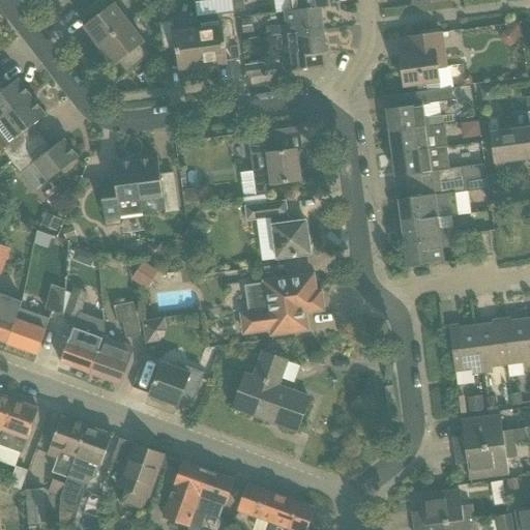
[(84,27),(99,48),(130,24),(115,4),(110,8),(104,0),(99,0),(81,13),(88,24),(84,27)]
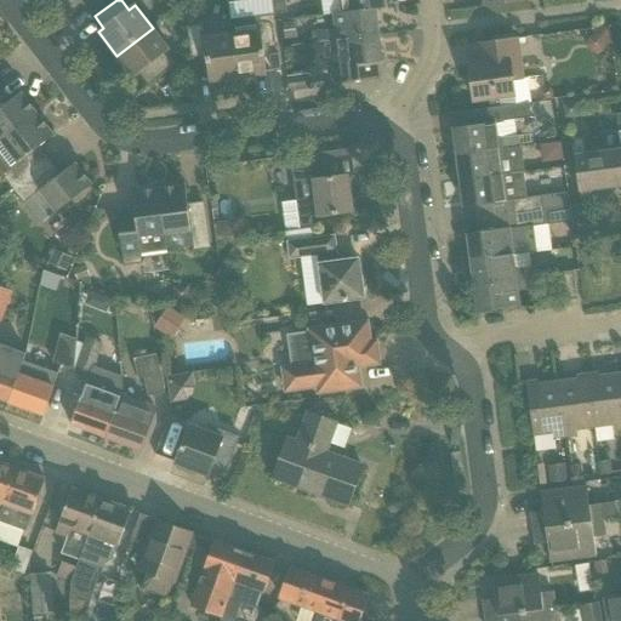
[(229,0),(231,16),(272,15),(272,0),(229,0)]
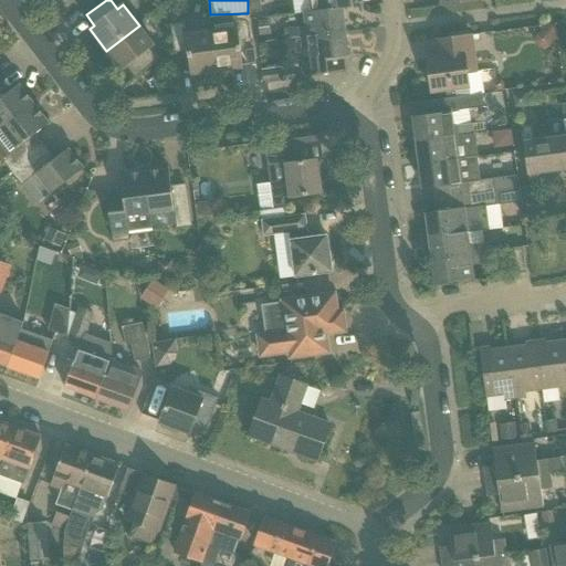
[(248,0),(250,13),(262,12),(261,0),(248,0)]
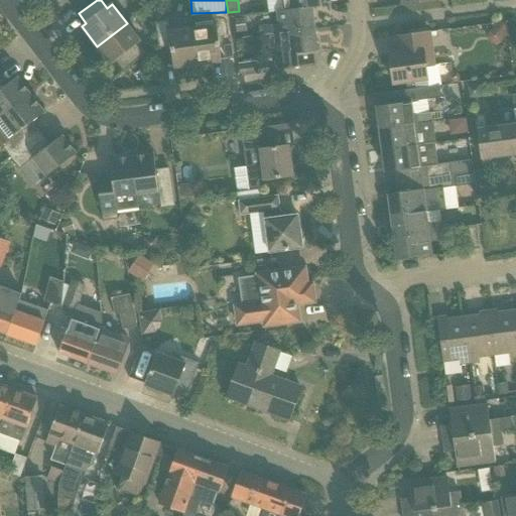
[(312,8),(320,7),(318,0),(283,0),(285,11),(276,12),(277,13),(312,8)]
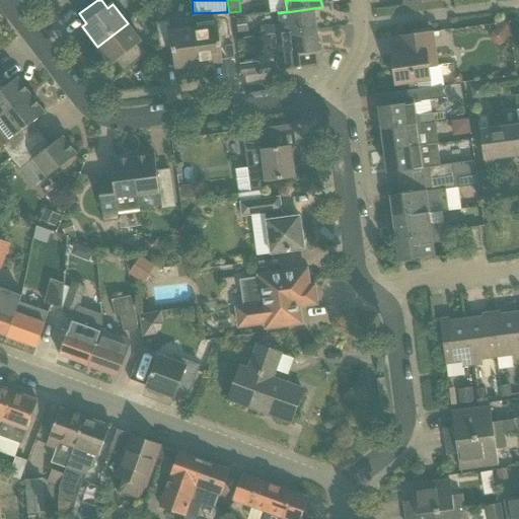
[(316,29),(314,8),(279,13),(280,24),(262,27),(263,36),(277,34),(316,29)]
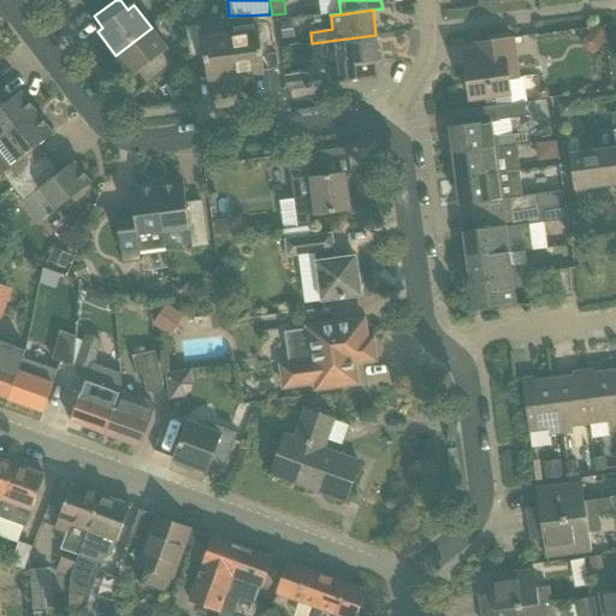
[(231,35),(237,78),(265,75),(261,49),(277,47),(273,16),(256,18),(259,31),(231,35)]
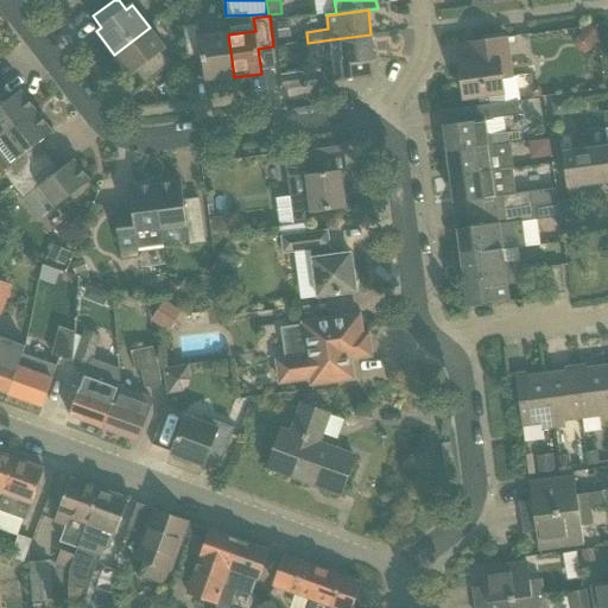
[(277,23),(279,39),(291,37),(290,21),(277,23)]
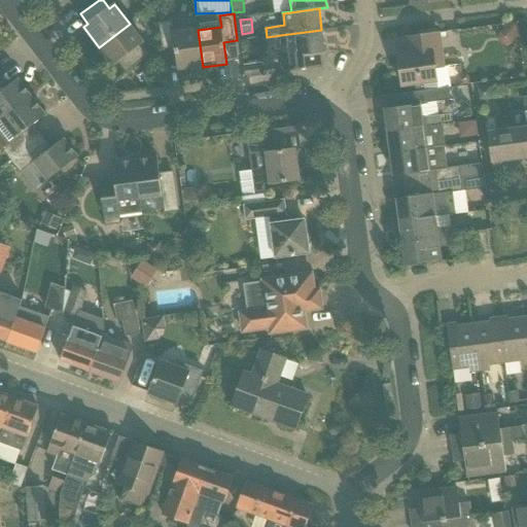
[(175,48),(178,70),(203,67),(198,30),(173,33),(172,22),(160,24),(164,49),(175,48)]
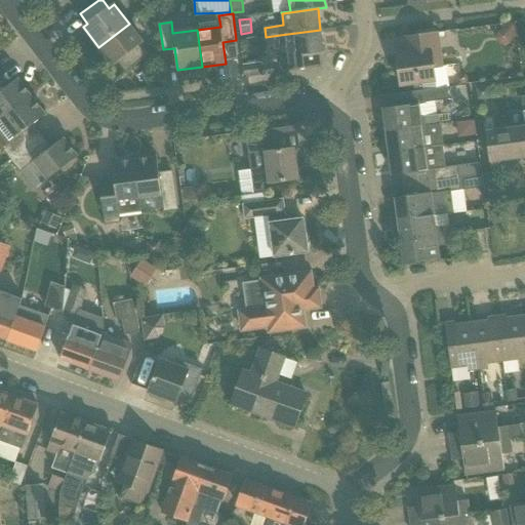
[(124,72),(147,55),(139,46),(144,42),(129,24),(98,47),(113,66),(117,62),(124,72)]
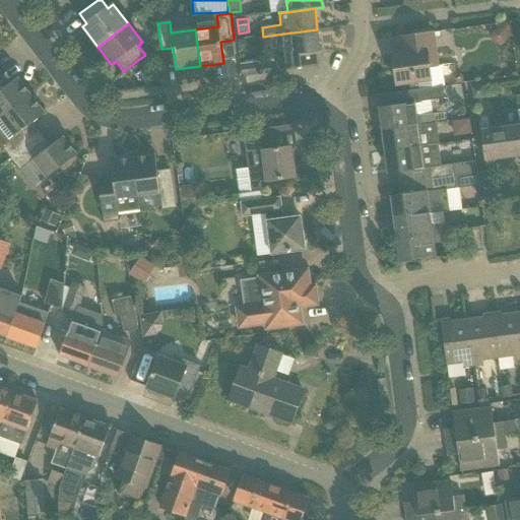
[(303,54),(320,52),(317,29),(277,35),(278,42),(282,42),(284,55),(279,56),(280,69),(305,66),(303,54)]
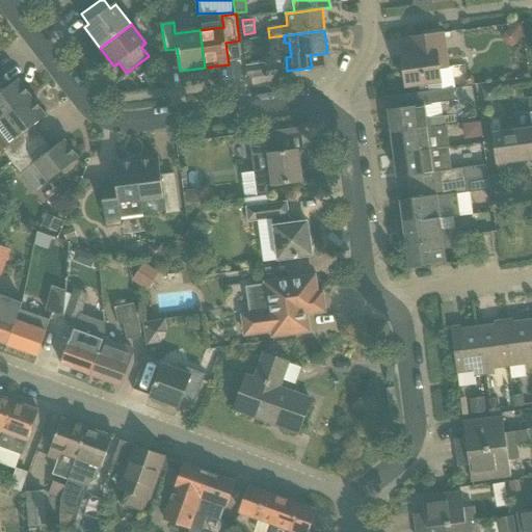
[(447,68),(443,34),(443,33),(407,38),(409,54),(401,56),(405,86),(419,85),(420,94),(453,88),(455,88),(452,67),(447,68)]
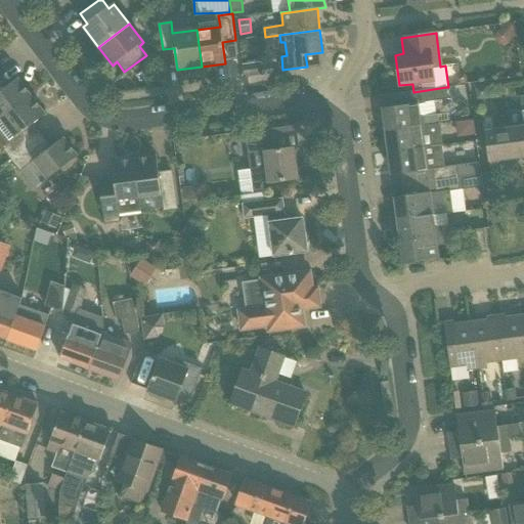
[(243,66),(244,78),(259,76),(257,63),(243,66)]
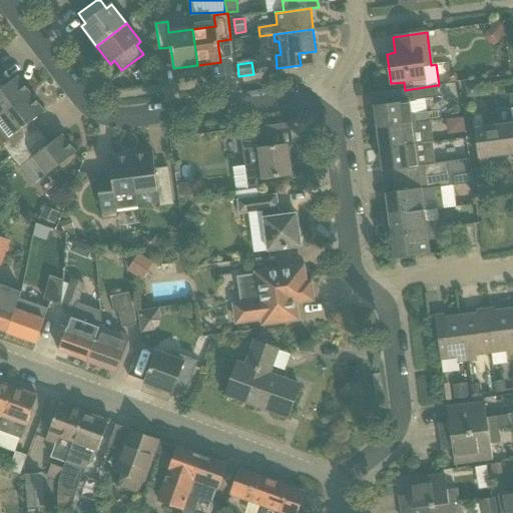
[(451,82),(455,81),(458,77),(454,73),(449,74),(448,78),(451,82)]
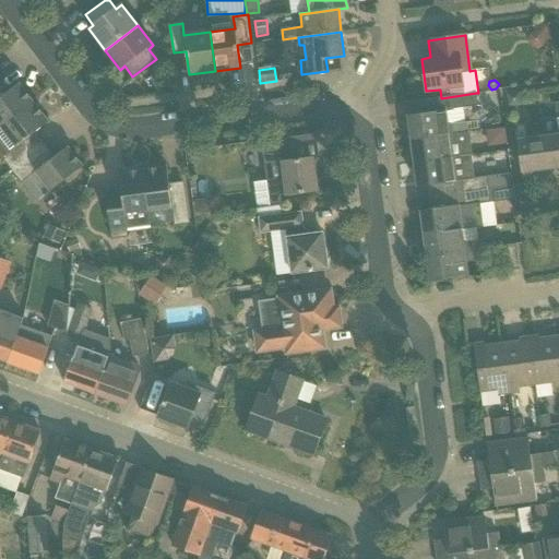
[(0,129),(34,104),(19,84),(1,97),(0,95),(0,129)]
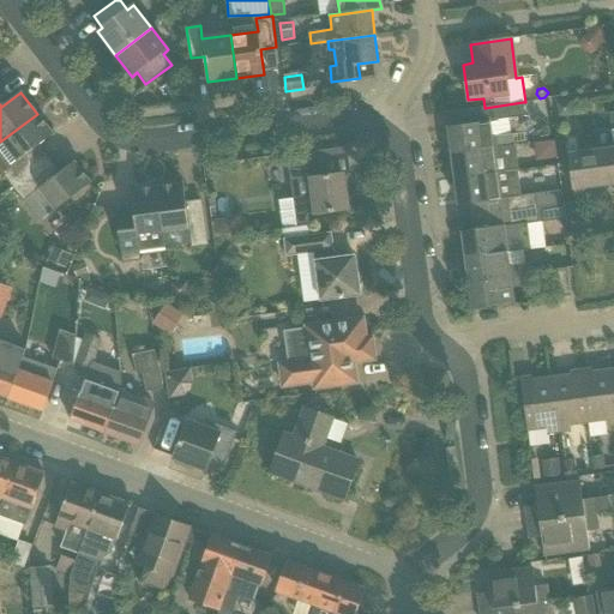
[(558,119),(559,119),(567,118),(573,116),(571,101),(557,103),(558,119)]
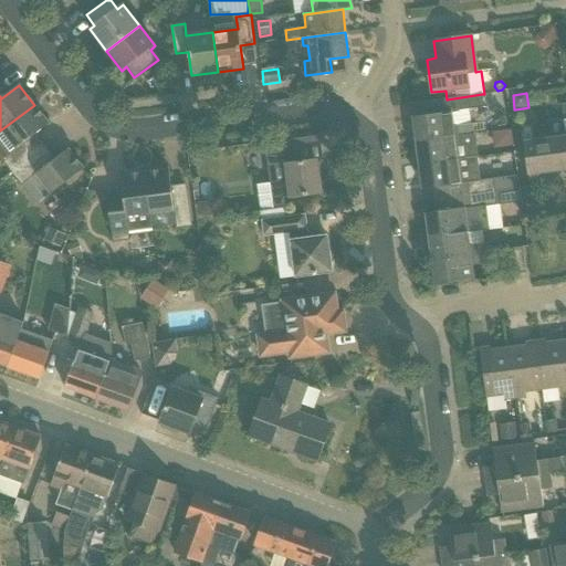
[(415,138),(416,142),(461,134),(473,133),(473,124),(452,127),(450,114),(459,113),(459,112),(484,107),(482,94),(447,100),(437,101),(439,114),(412,117),(415,127),(410,128),(411,138),(415,138)]
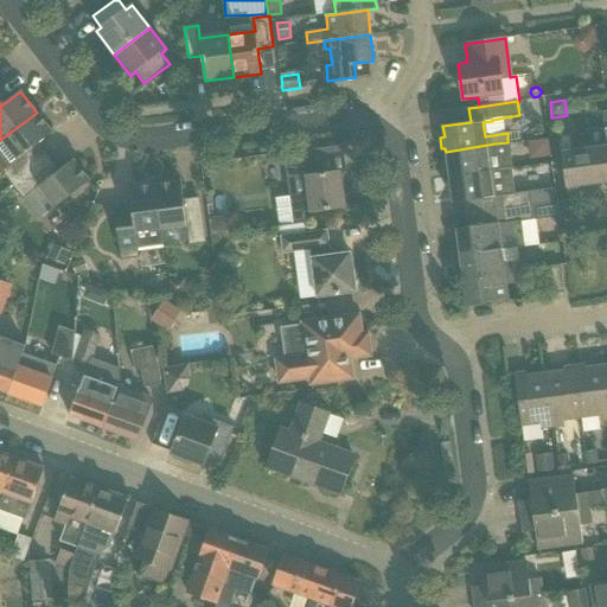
[(0,170),(1,171),(12,185),(44,161),(33,147),(52,133),(37,113),(0,140),(0,170)]
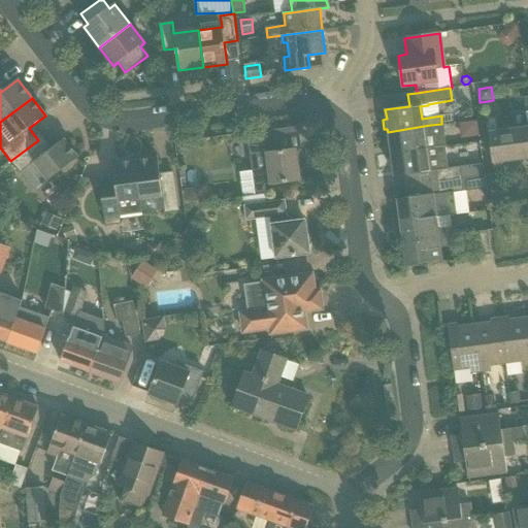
[(527,112),(526,113),(527,128),(514,130),(518,160),(527,158),(527,112)]
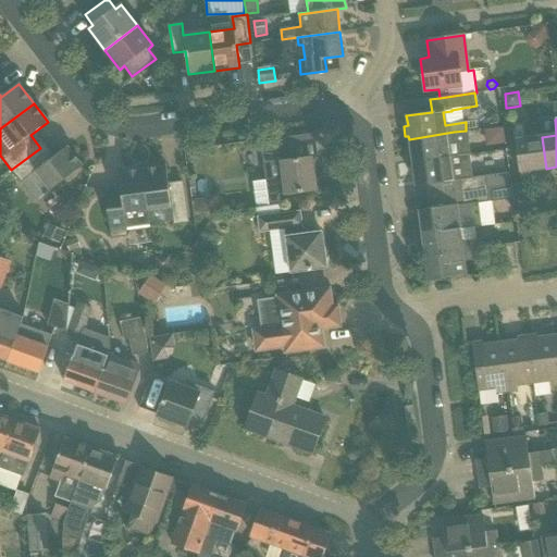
[(530,171),(546,169),(542,137),(525,139),(523,124),(512,125),(520,181),(531,178),(530,171)]
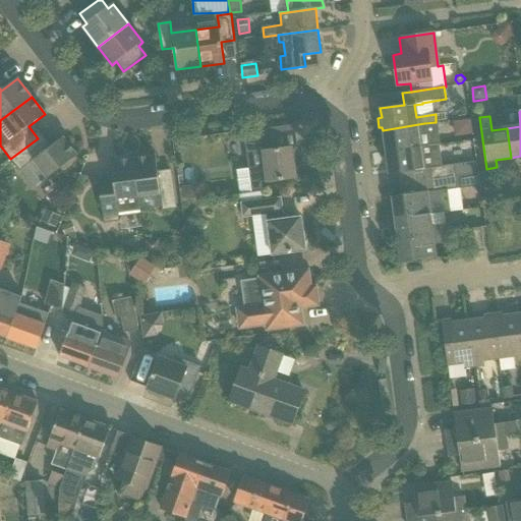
[(449,119),(450,134),(471,133),(470,118),(449,119)]
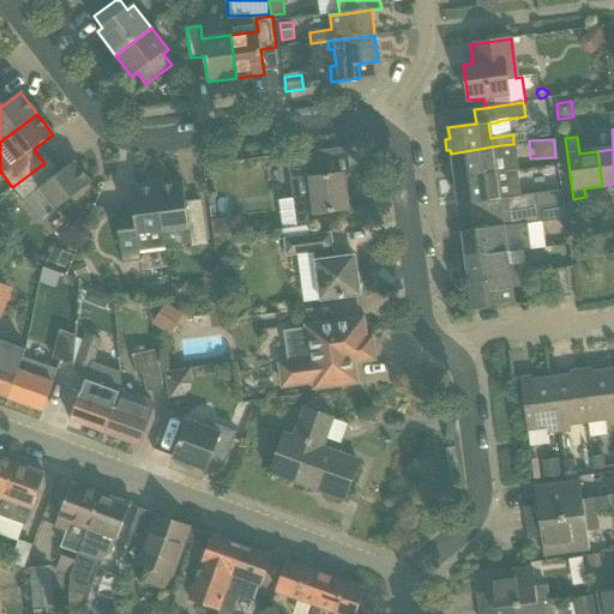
[(451,154),(455,179),(503,173),(518,170),(519,170),(516,145),(513,145),(513,144),(500,145),(451,154)]
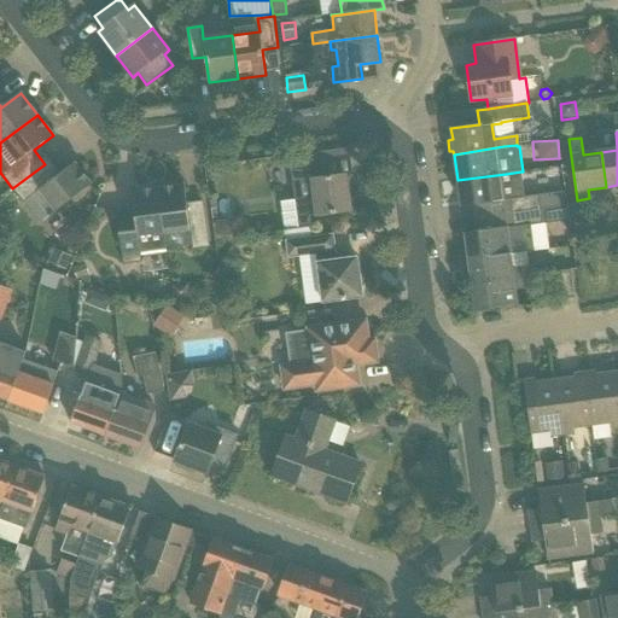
[(316,216),(350,211),(345,175),(328,178),(326,161),(291,165),(296,200),(280,203),(284,232),(310,228),(309,215),(316,215),(316,216)]
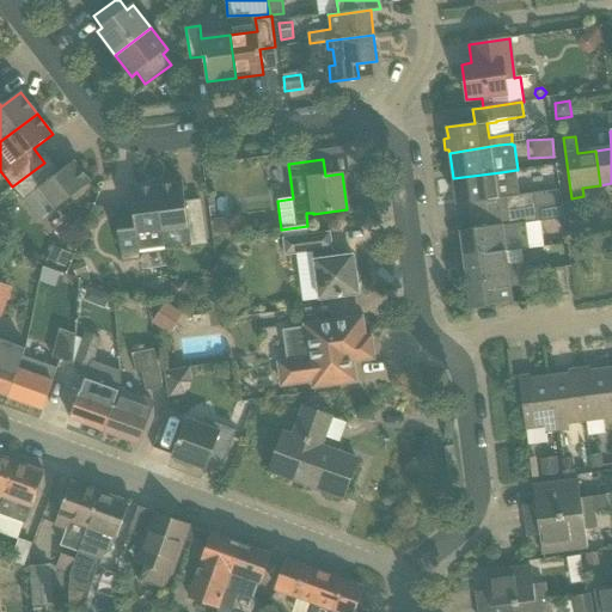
[(41,219),(55,210),(56,212),(91,183),(74,161),(55,176),(44,163),(12,187),(23,201),(24,201),(38,219),(41,219)]
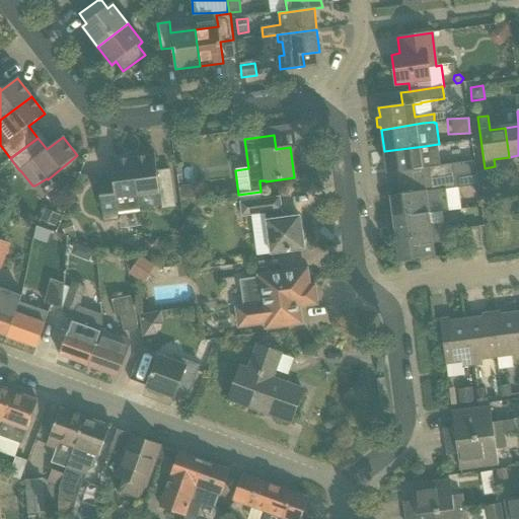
[(421,168),(422,179),(454,175),(452,163),(441,165),(438,144),(425,146),(384,151),(387,173),(421,168)]
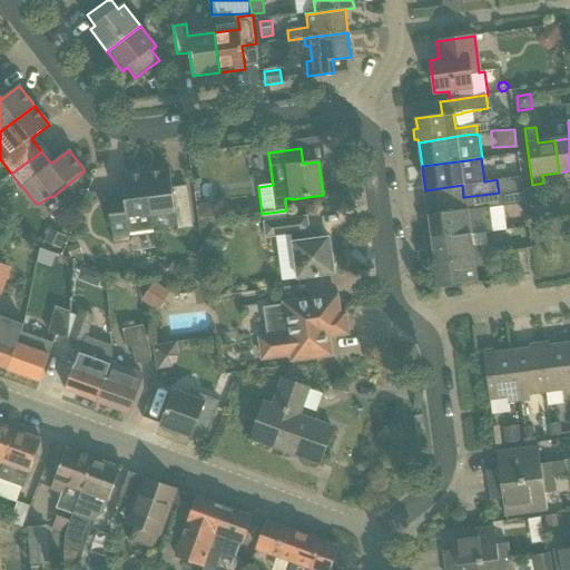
[(147,174),(153,215),(175,213),(177,231),(195,228),(189,190),(173,193),(170,170),(147,174)]
